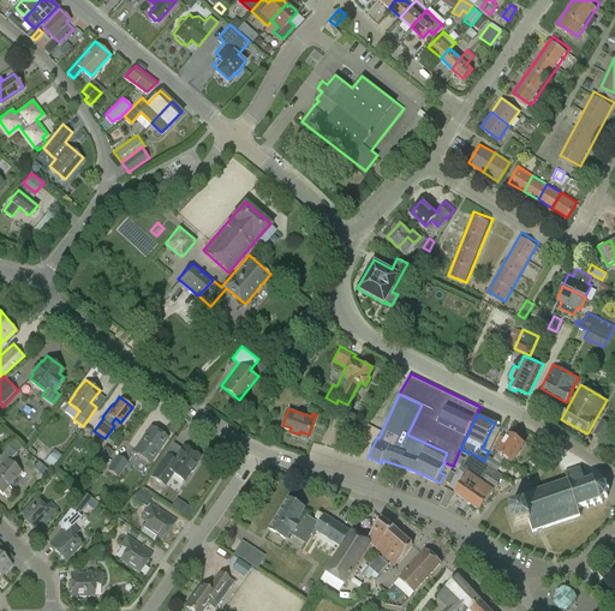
[(602,417),(593,432),(603,437),(611,423),(602,417)]
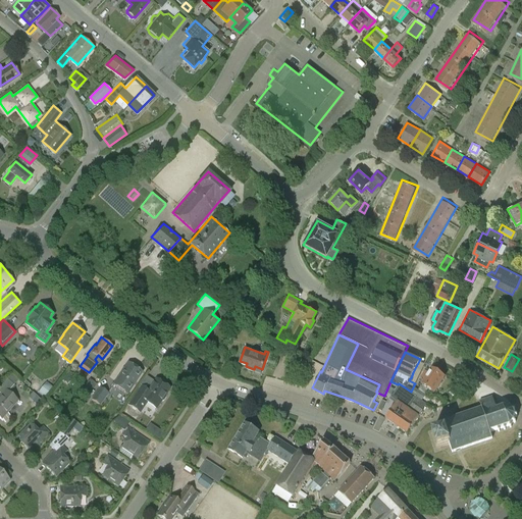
[(127,360),(113,381),(127,392),(142,370),(127,360)]
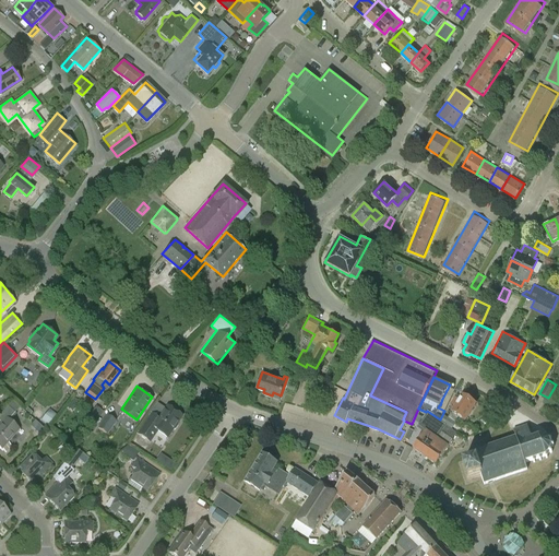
[(443,413),(440,420),(445,423),(452,426),(456,421),(455,420),(459,415),(465,418),(476,402),(463,393),(452,411),(449,416),(443,413)]
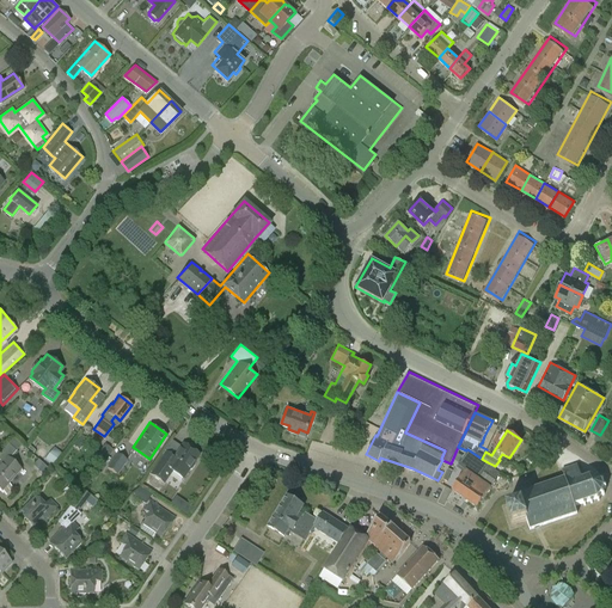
[(0,449),(0,486),(1,487),(20,467),(10,458),(17,449),(7,441),(0,449)]
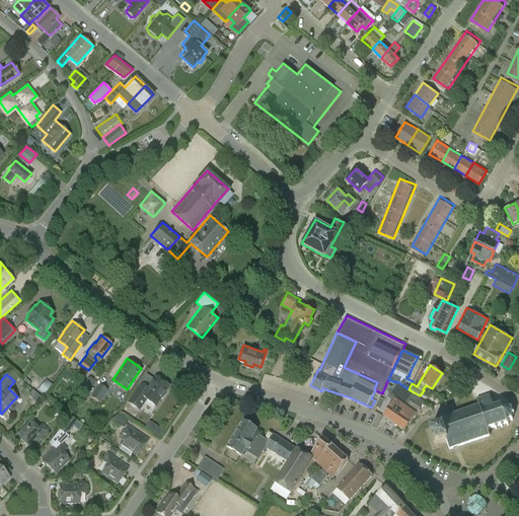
[(88,389),(95,380),(89,375),(83,381),(86,384),(84,386),(88,389)]
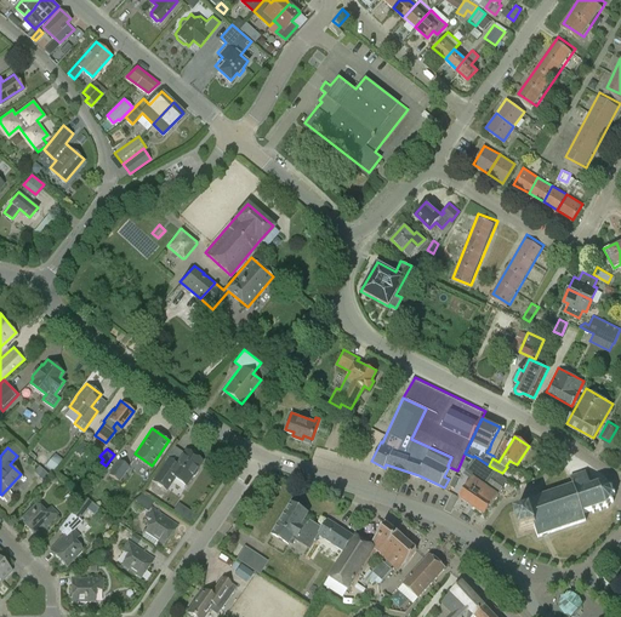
[(186,483),(192,473),(194,473),(197,469),(197,467),(201,460),(186,449),(176,462),(167,456),(153,478),(169,487),(175,476),(186,483)]
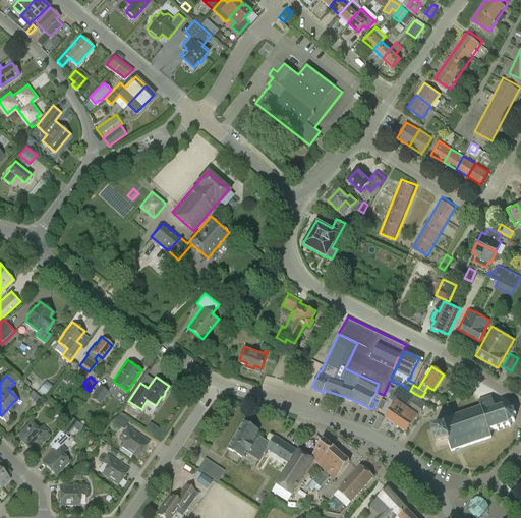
[(390,395),(396,399),(418,414),(422,408),(421,408),(426,401),(415,394),(410,391),(398,383),(397,384),(390,395)]
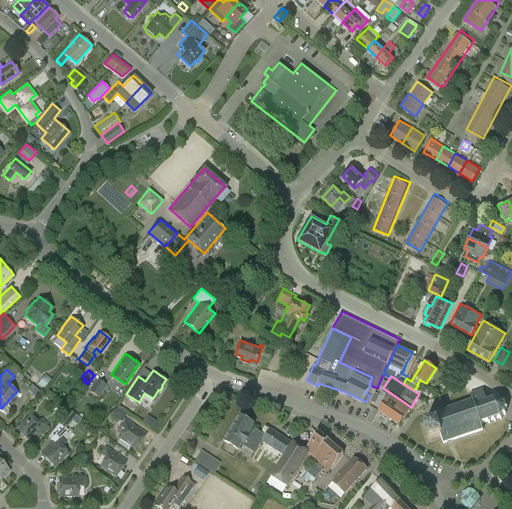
[(97,377),(89,389),(98,396),(107,383),(97,377)]
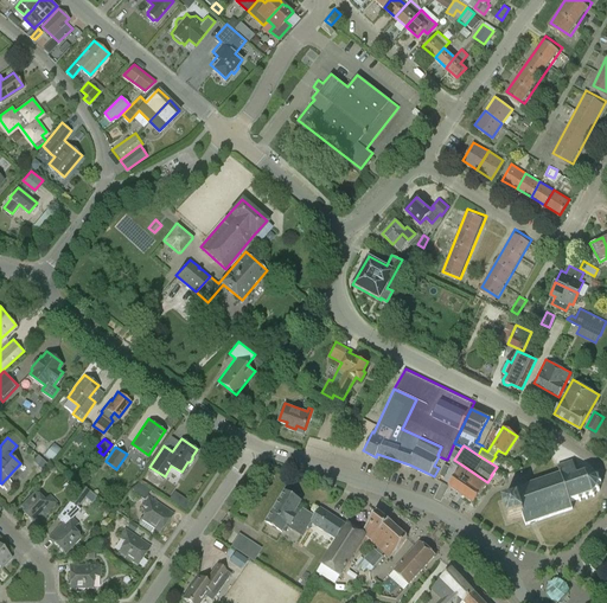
[(586,472),(586,468),(583,469),(585,472),(580,473),(579,470),(576,472),(573,459),(557,463),(560,472),(513,487),(517,496),(503,501),(509,518),(523,513),(526,523),(573,506),(570,500),(579,496),(580,500),(581,499),(580,496),(586,494),(587,498),(588,496),(587,494),(593,492),(593,494),(595,494),(594,492),(598,487),(599,489),(600,488),(598,486),(599,481),(601,481),(601,480),(599,480),(598,476),(599,474),(599,473),(596,474),(593,473),(593,469),(592,469),(590,472),(586,472)]
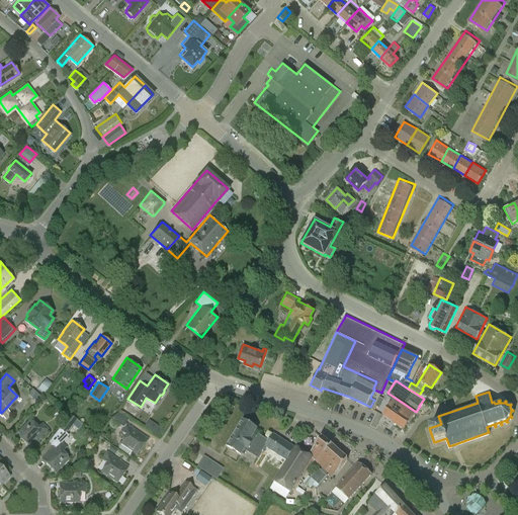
[(394,397),(382,414),(405,428),(416,412),(394,397)]
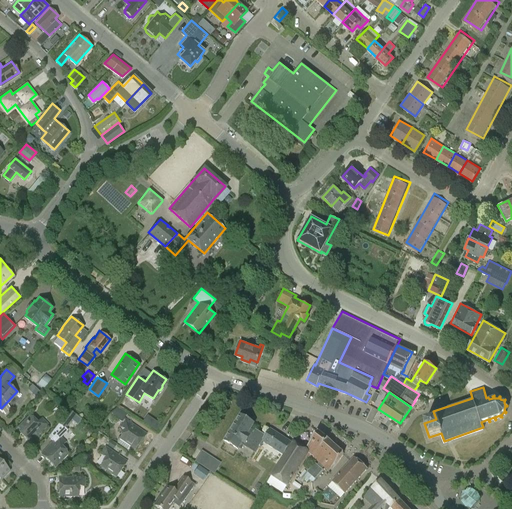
[(142,437),(140,435),(143,429),(124,416),(127,412),(118,405),(110,412),(122,420),(119,424),(124,428),(119,436),(120,437),(117,441),(127,447),(130,444),(135,447),(142,437)]
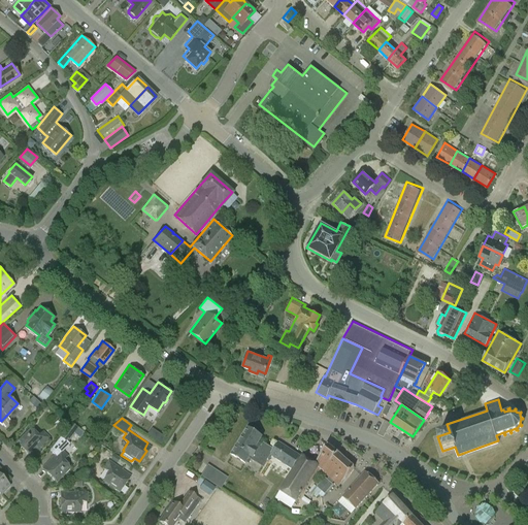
[(60,434),(60,435),(57,439),(63,445),(66,440),(67,440),(78,426),(77,426),(71,421),(70,420),(60,434)]
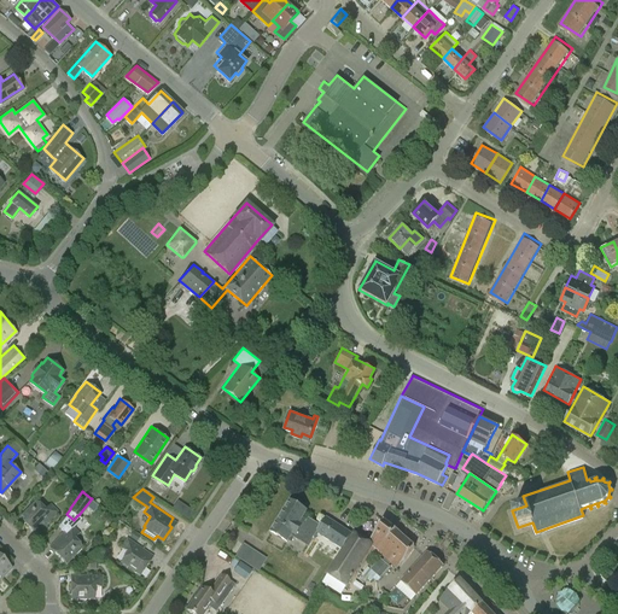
[(181,497),(175,504),(190,516),(194,509),(181,497)]
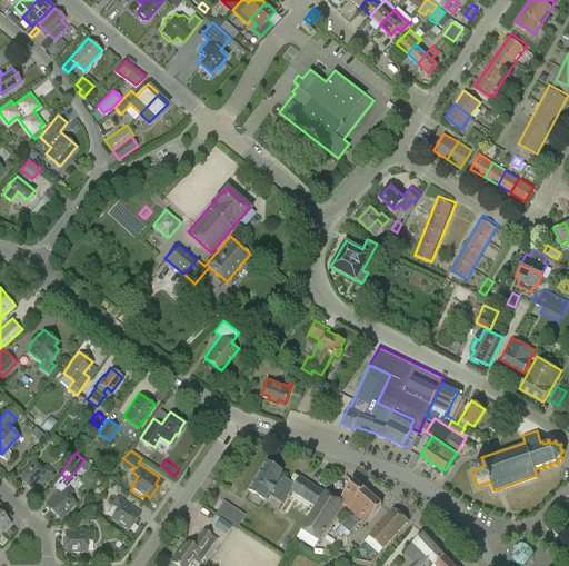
[(53,469),(46,462),(41,467),(33,459),(18,475),(28,485),(37,477),(41,482),(53,469)]
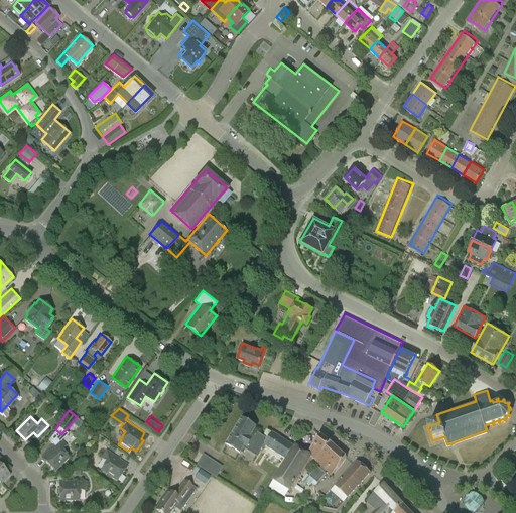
[(293,443),(272,430),(267,437),(258,431),(256,434),(252,431),(256,424),(242,416),(226,442),(240,451),(247,438),(259,445),(261,443),(263,444),(264,442),(285,456),(293,443)]
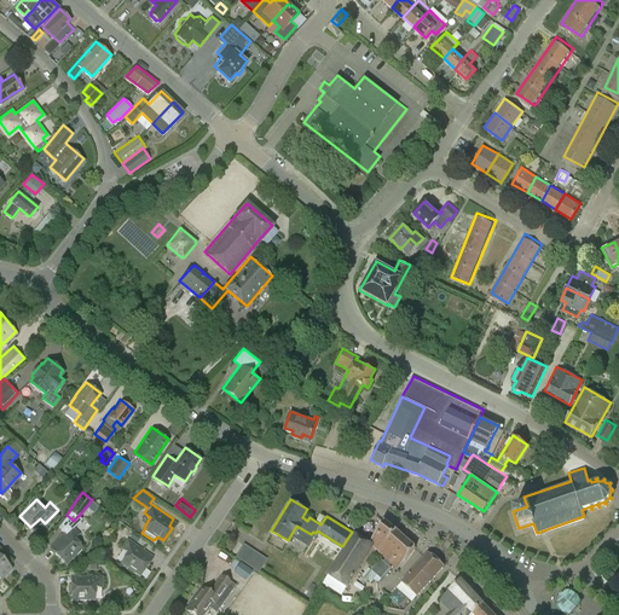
[(362,573),(371,580),(377,573),(381,576),(391,566),(389,564),(392,562),(398,567),(416,545),(385,520),(370,540),(354,531),(353,533),(343,547),(328,572),(347,584),(372,544),(379,550),(379,551),(386,556),(383,560),(381,557),(371,568),(369,566),(362,573)]
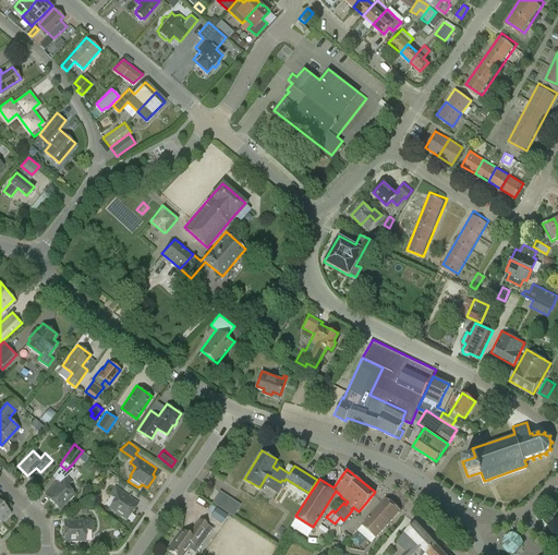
[(60,507),(74,492),(67,484),(72,479),(64,472),(52,484),(58,489),(49,497),(60,507)]
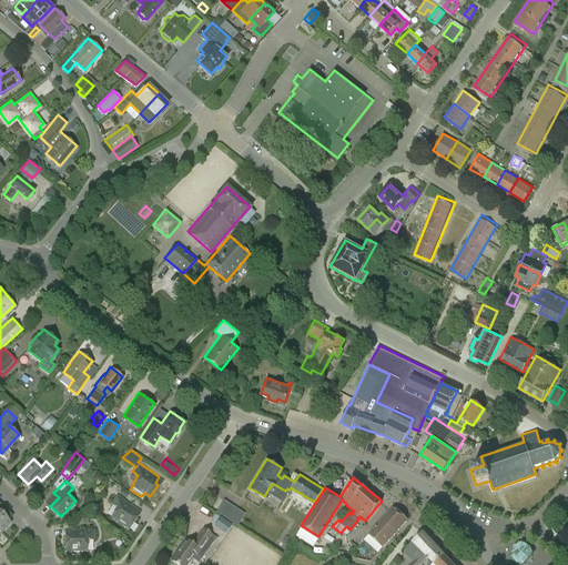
[(117,506),(110,515),(129,527),(137,515),(127,508),(131,503),(117,493),(111,502),(117,506)]
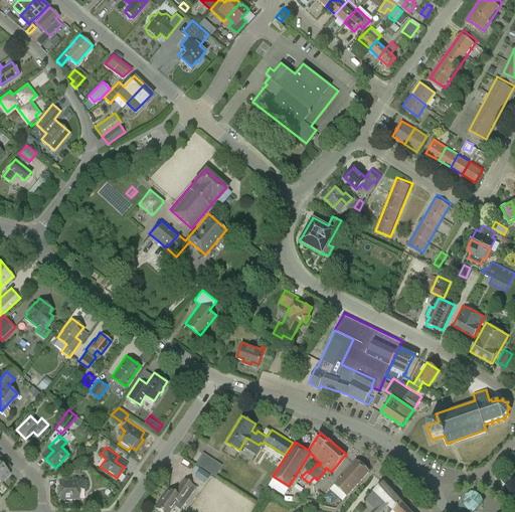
[(204,451),(197,462),(216,474),(224,463),(204,451)]
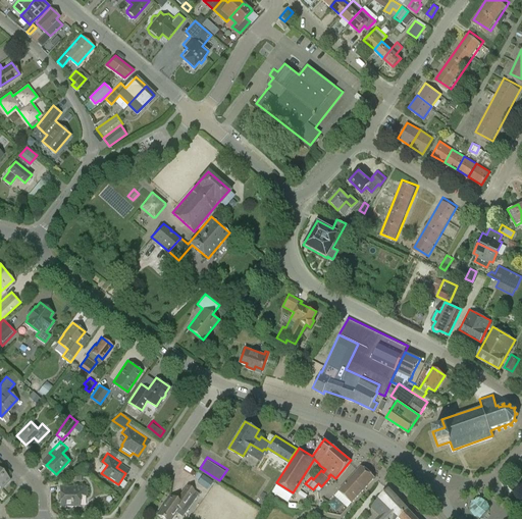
[(10,478),(0,468),(0,467),(4,464),(0,460),(0,484),(2,486),(10,478)]
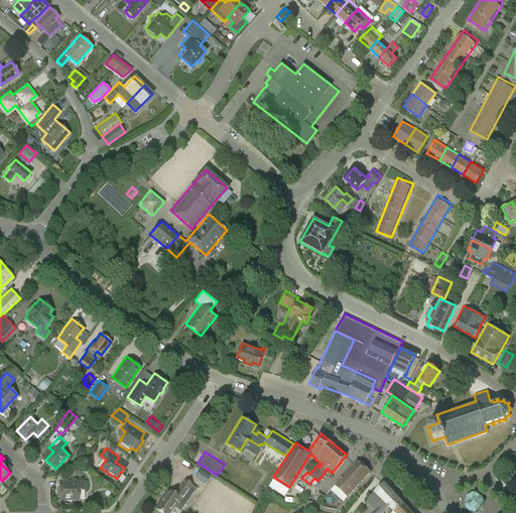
[(370,470),(357,460),(335,484),(348,496),(370,470)]
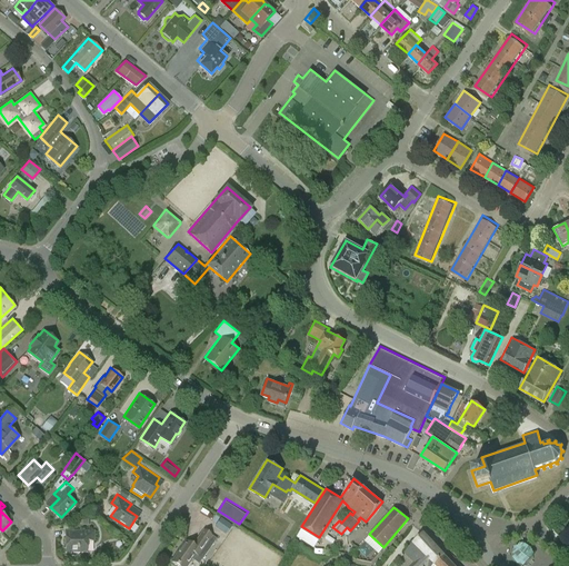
[(226,533),(232,524),(221,516),(215,525),(226,533)]
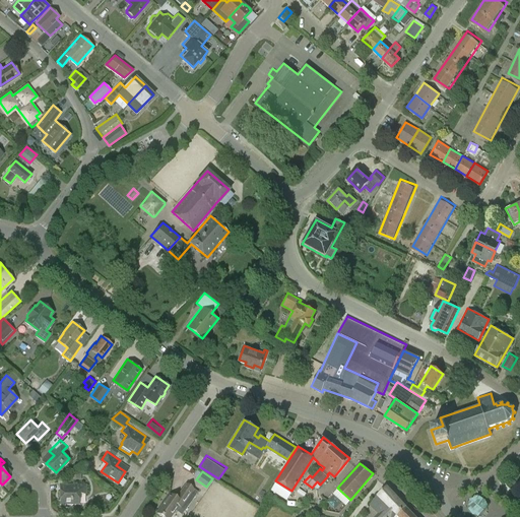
[(79,503),(79,492),(86,492),(86,482),(77,482),(70,482),(70,489),(59,489),(59,493),(59,503),(79,503)]
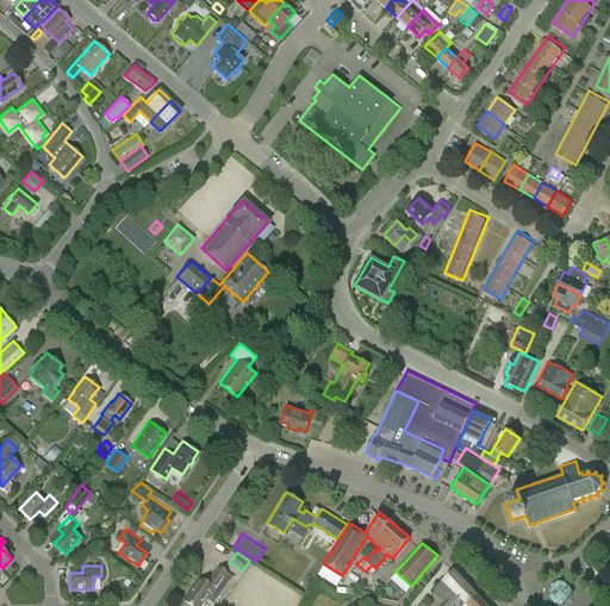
[(218,566),(206,582),(199,578),(184,599),(193,605),(198,605),(210,591),(217,595),(232,575),(218,566)]
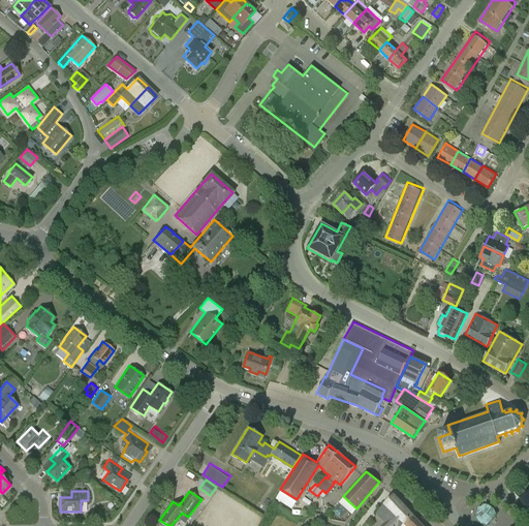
[(401,525),(403,524),(412,514),(394,494),(375,512),(385,521),(380,525),(401,525)]
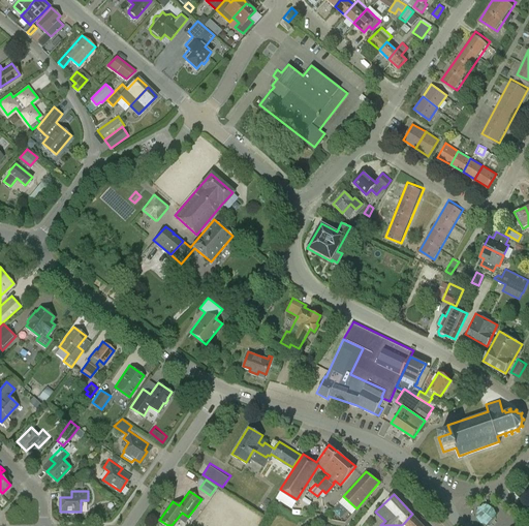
[(480,511),(476,514),(480,523),(492,525),(497,523),(498,519),(496,507),(486,504),(484,507),(479,507),(480,511)]
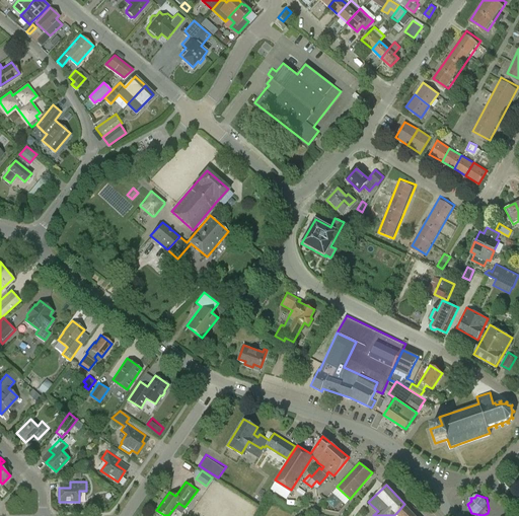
[(416,515),(406,507),(404,504),(395,514),(397,515),(416,515)]
